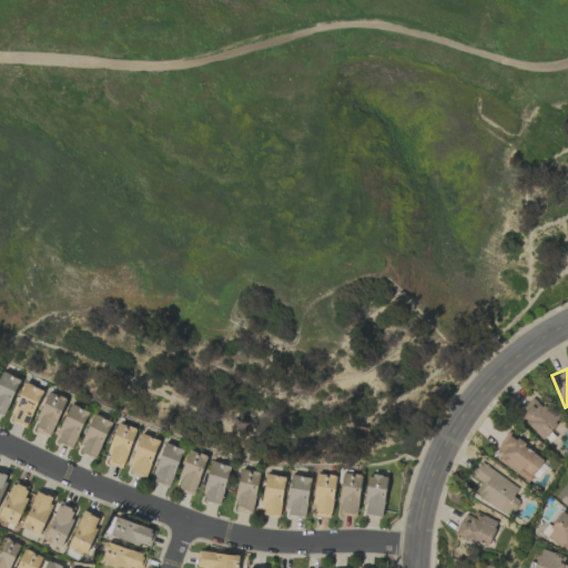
[(19,379),(1,372),(0,374),(0,414),(3,416),(19,379)]
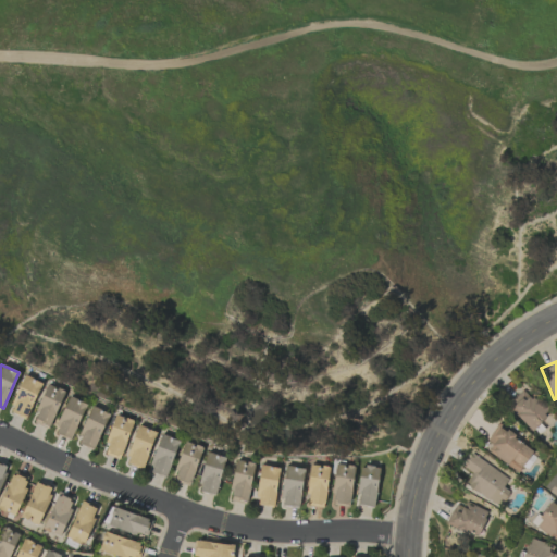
[(9,411),(26,419),(40,382),(23,375),(9,411)]
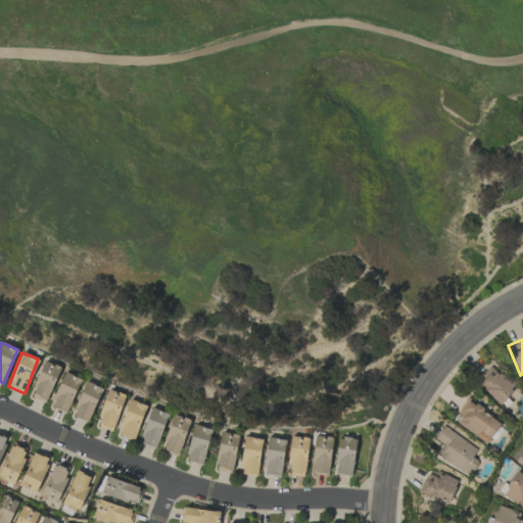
[(47,402),(59,367),(43,361),(31,396),(47,402)]
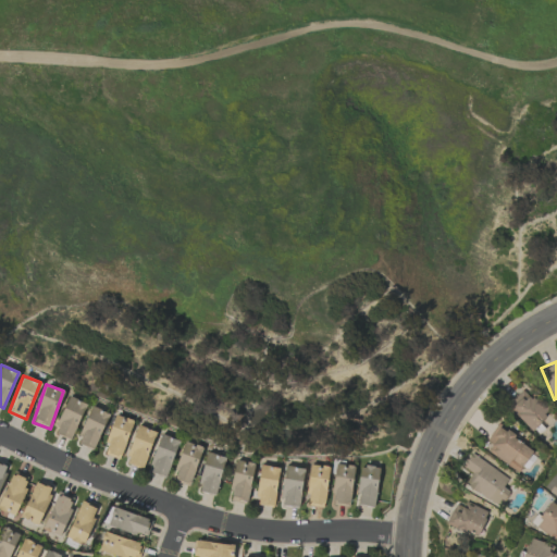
[(529,397),(522,391),(506,410),(532,431),(551,408),(532,393),(529,397)]
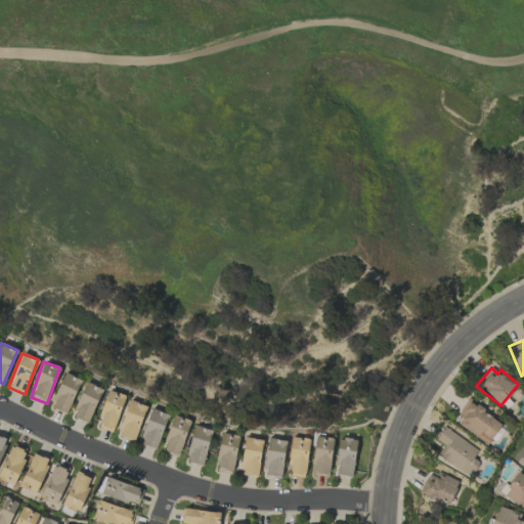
[(81,380),(64,373),(49,406),(66,415),(81,380)]
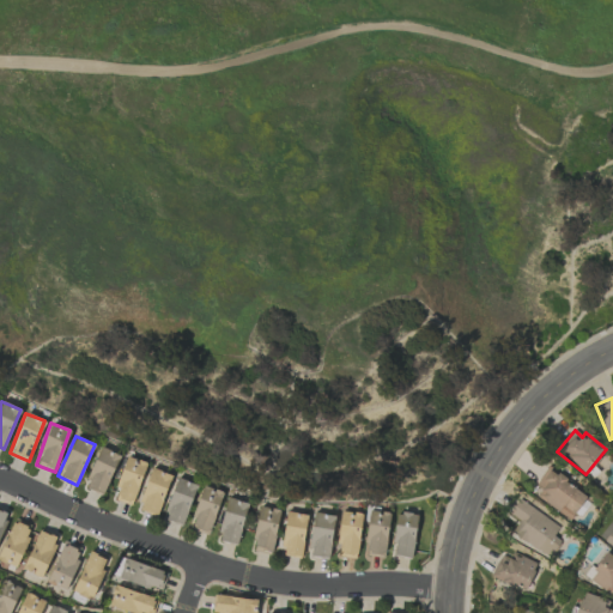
[(119,454),(98,448),(85,489),(105,495),(119,454)]
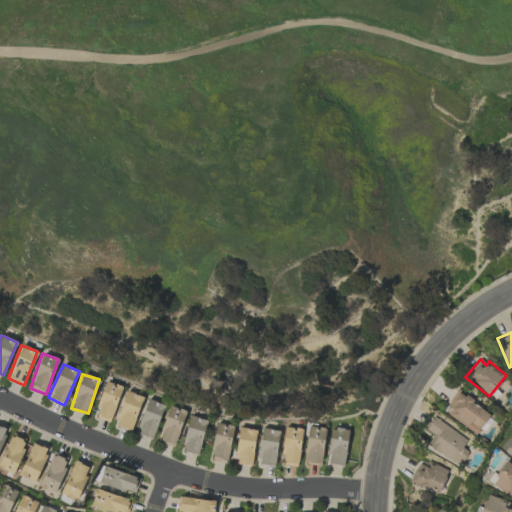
[(122,386),(105,381),(94,417),(110,422),(122,386)]
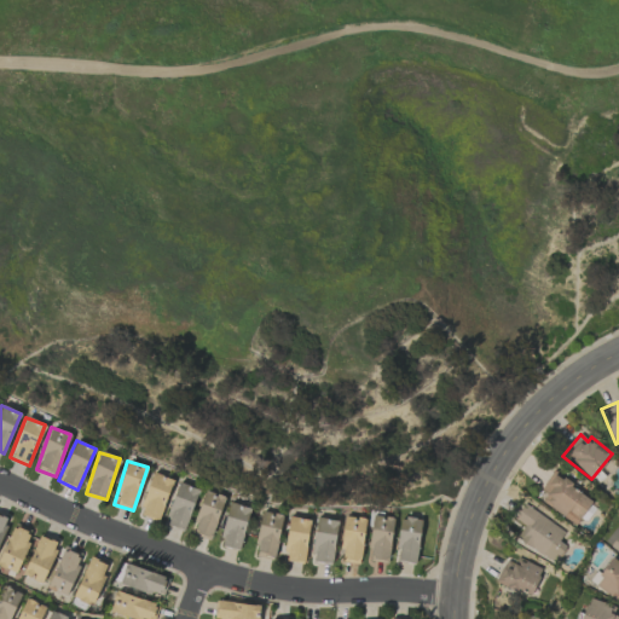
[(576,525),(593,499),(553,472),(534,498),(576,525)]
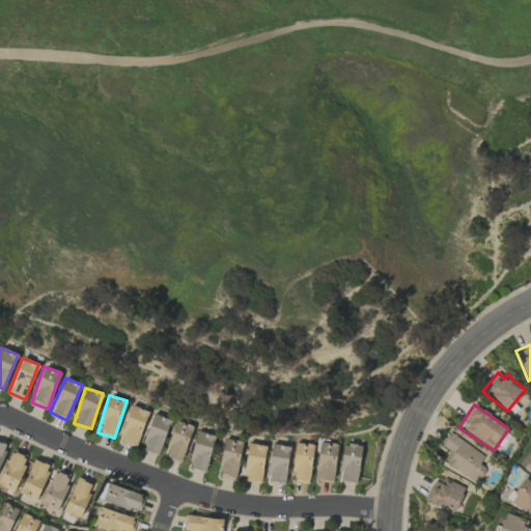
[(119,441),(136,447),(148,411),(131,406),(119,441)]
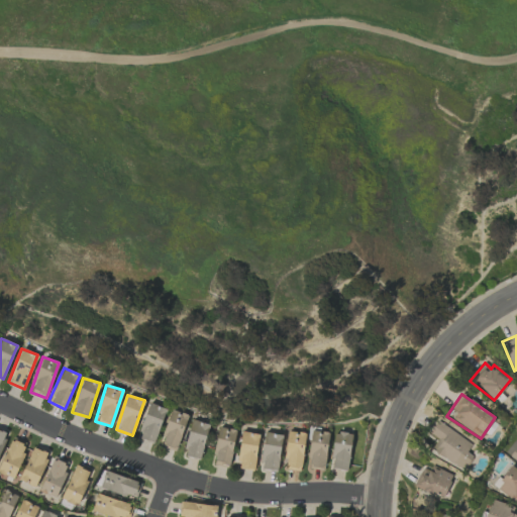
[(153,443),(166,409),(149,403),(137,437),(153,443)]
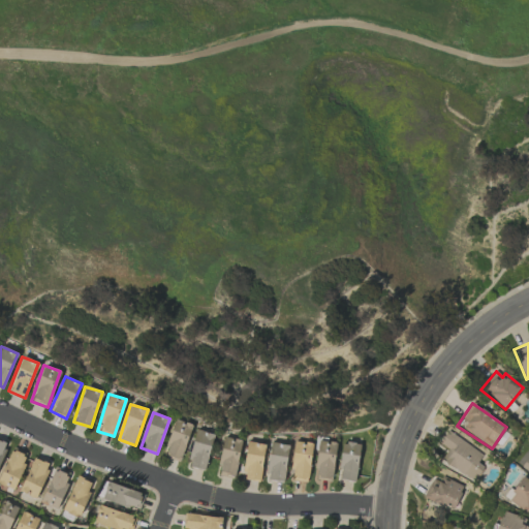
[(163,456),(180,461),(191,425),(175,418),(163,456)]
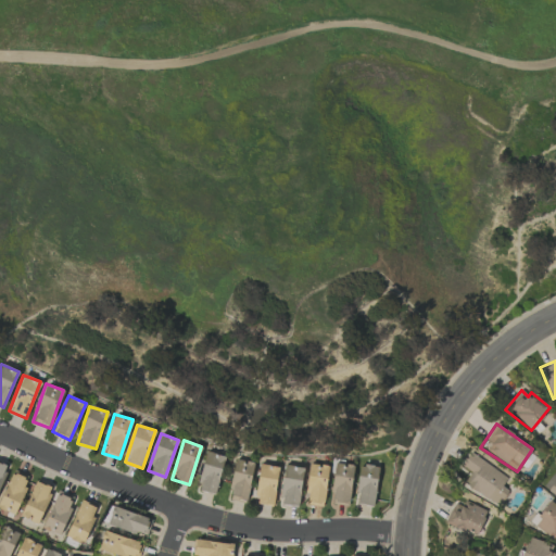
[(216,494),(223,455),(204,452),(198,491),(216,494)]
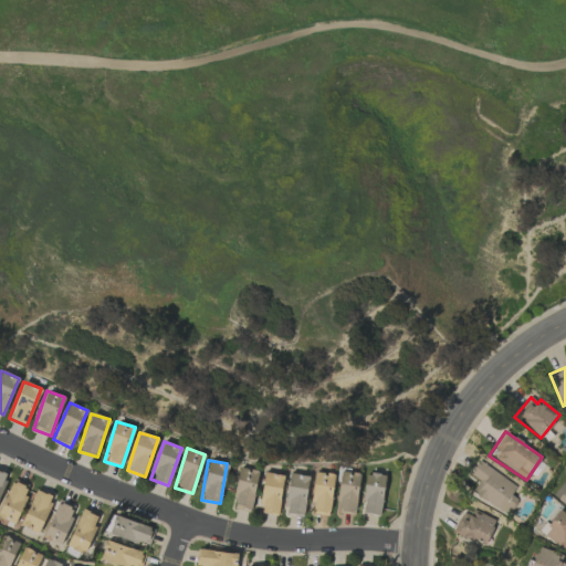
[(516,486),(479,460),(470,474),(479,481),(471,492),(506,515),(517,500),(511,495),(516,486)]
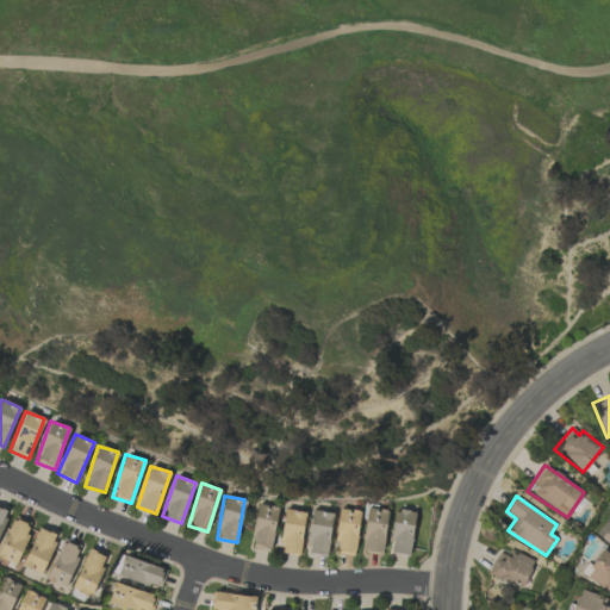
[(251,549),(272,552),(277,506),(256,504),(251,549)]
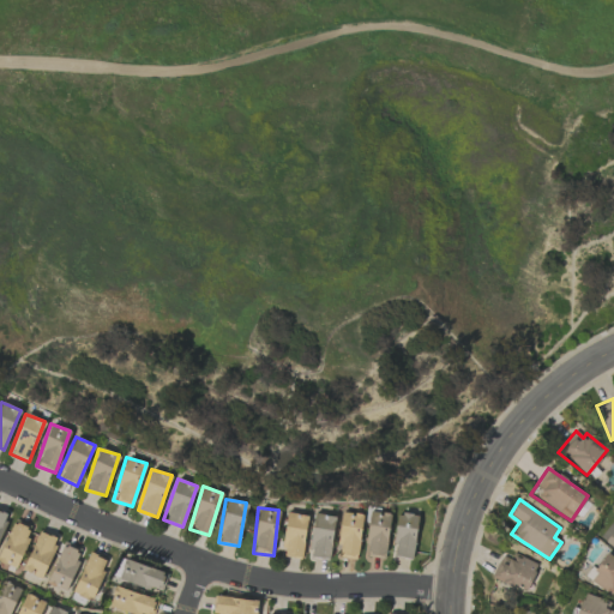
[(390,513),(369,511),(365,554),(385,557),(390,513)]
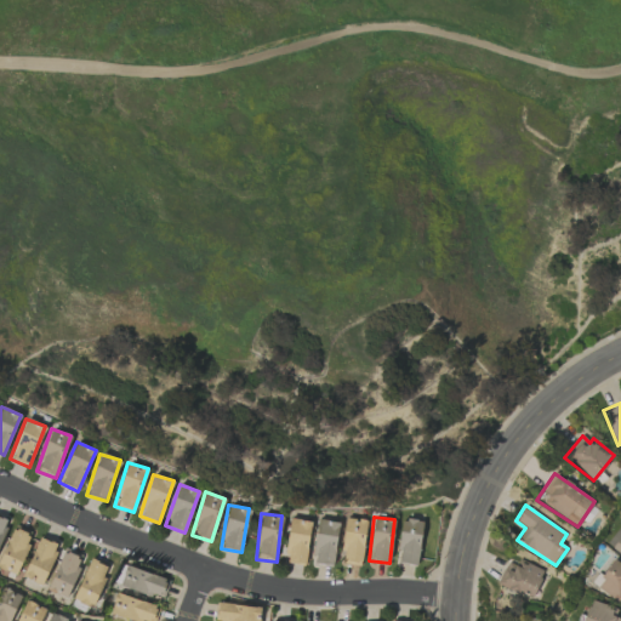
[(341,564),(362,565),(366,520),(346,518),(341,564)]
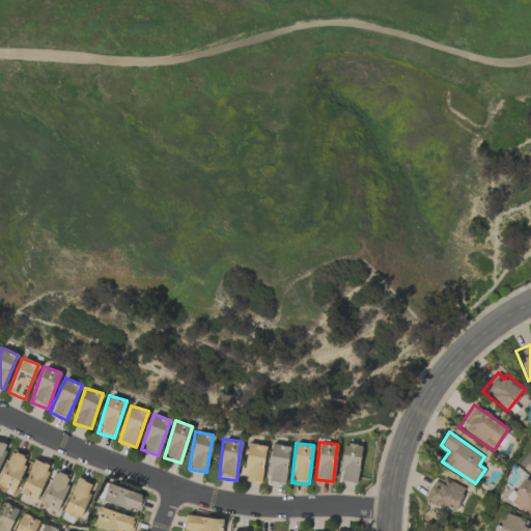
[(338,481),(356,483),(362,446),(344,443),(338,481)]
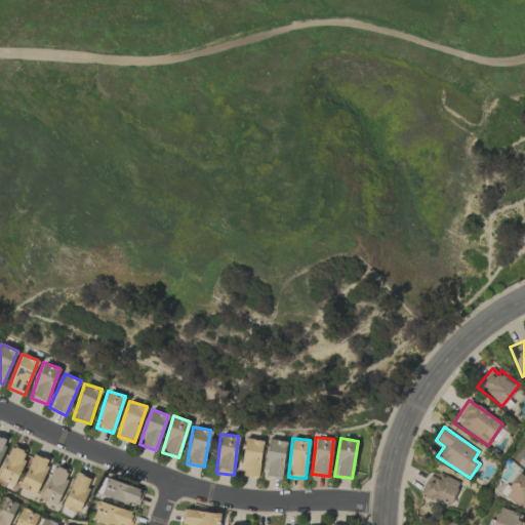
[(241,475),(258,477),(263,441),(244,439),(241,475)]
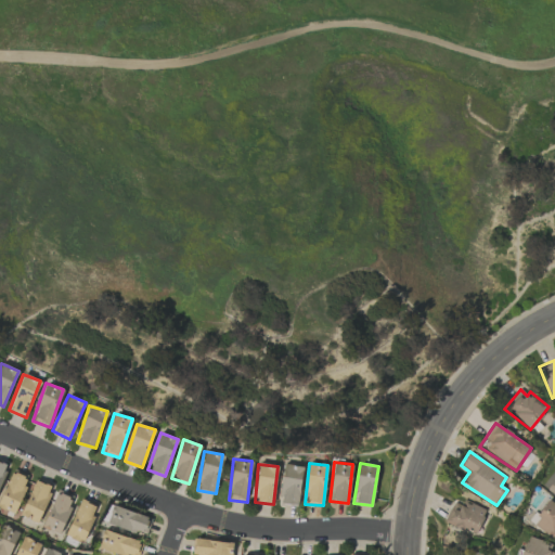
[(302,467),(284,464),(279,503),(297,505),(302,467)]
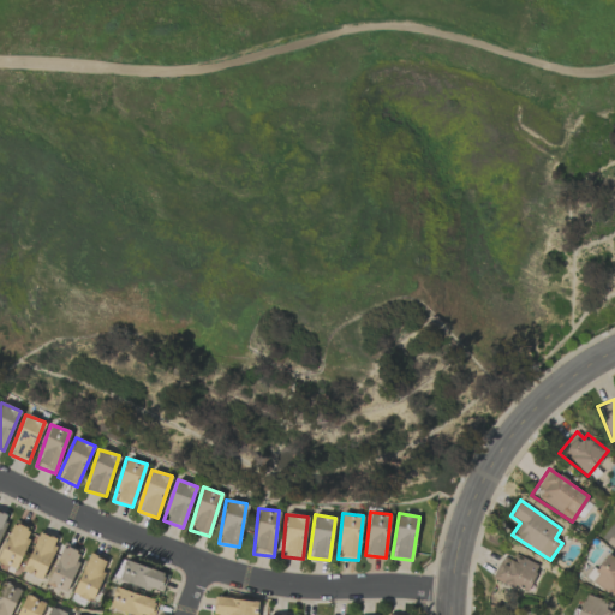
[(614,550),(614,518),(599,539),(614,550)]
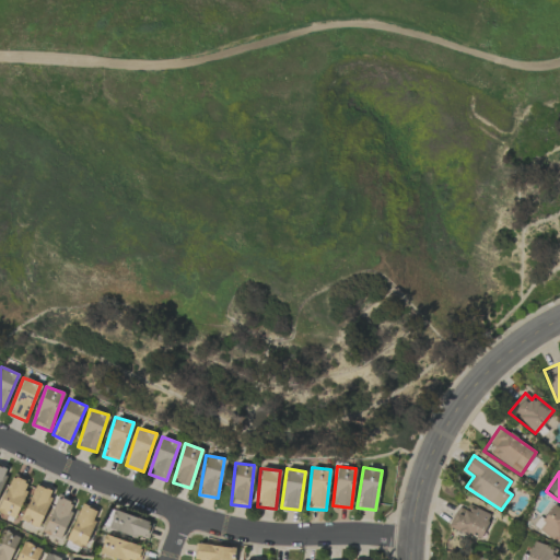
[(0,504),(0,513),(14,518),(28,482),(12,476),(0,504)]
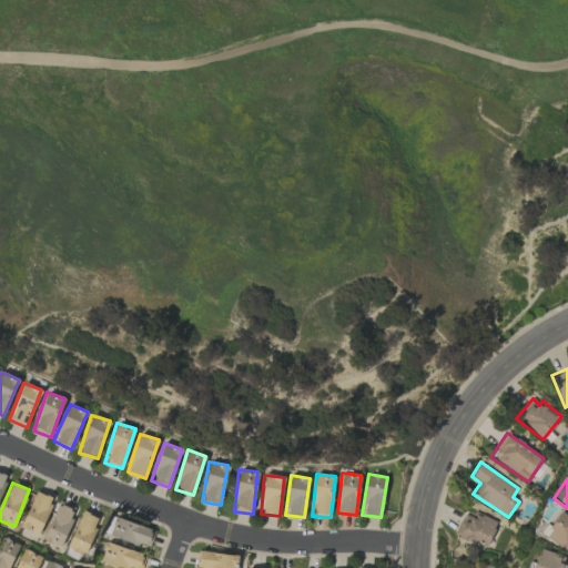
[(37,536),(54,499),(37,492),(20,527),(37,536)]
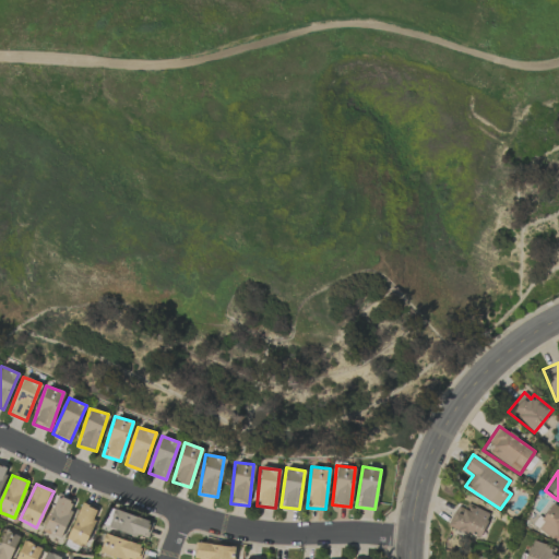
[(43,532),(60,538),(74,503),(57,496),(43,532)]
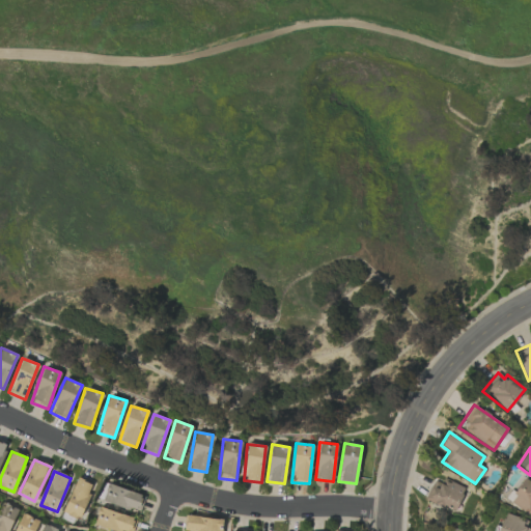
[(465,491),(436,476),(424,498),(453,512),(465,491)]
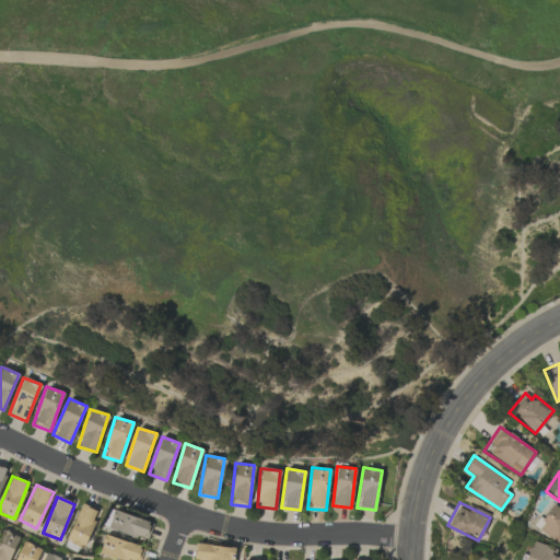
[(68,541),(84,548),(97,510),(80,504),(68,541)]
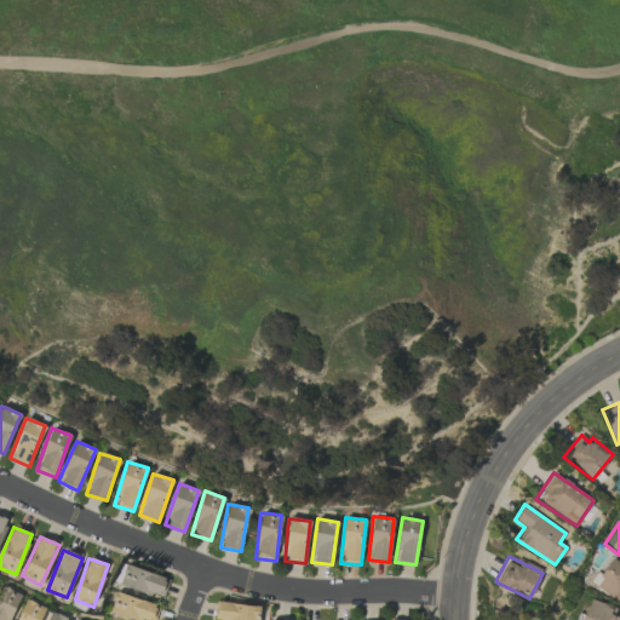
[(619,564),(614,560),(593,585),(616,602),(619,596),(619,564)]
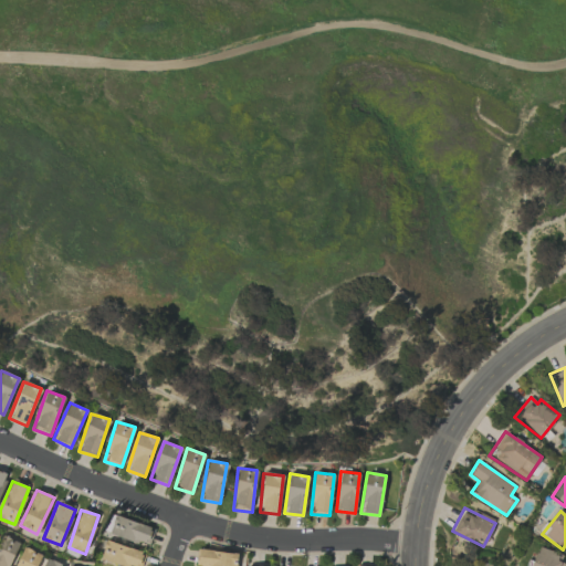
[(107,533),(148,547),(155,530),(114,514),(107,533)]
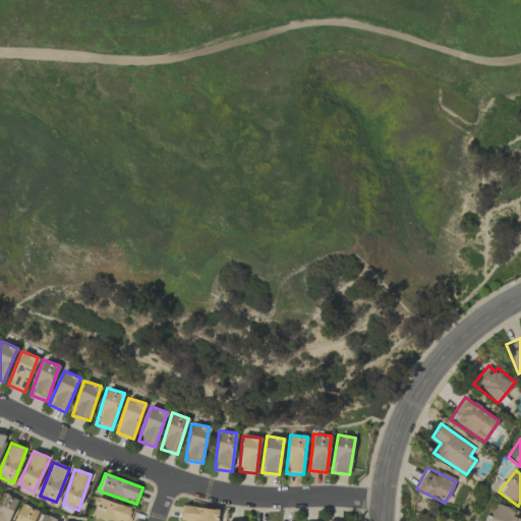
[(0,494),(0,520),(7,520),(17,500),(0,493),(0,494)]
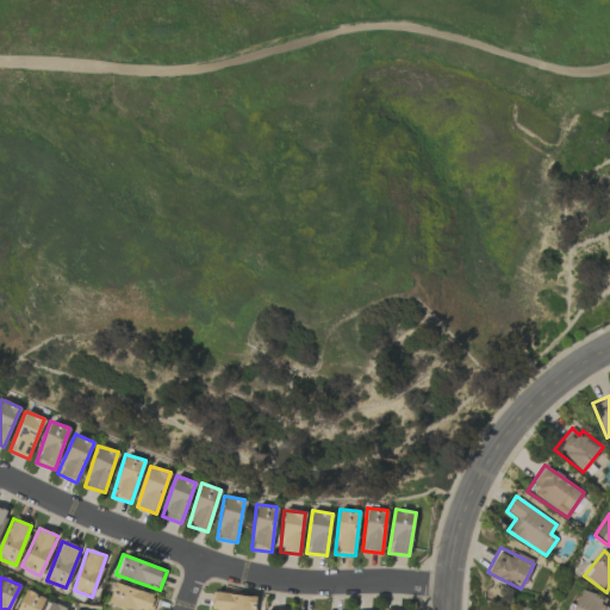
[(134,609),(153,609),(157,597),(113,582),(107,602),(134,609)]
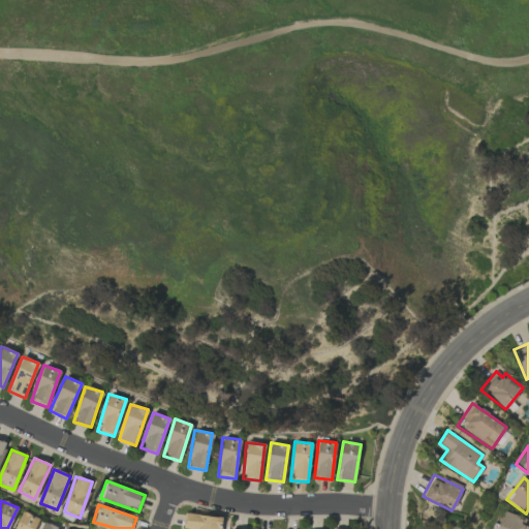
[(13,528),(32,528),(37,518),(21,511),(13,528)]
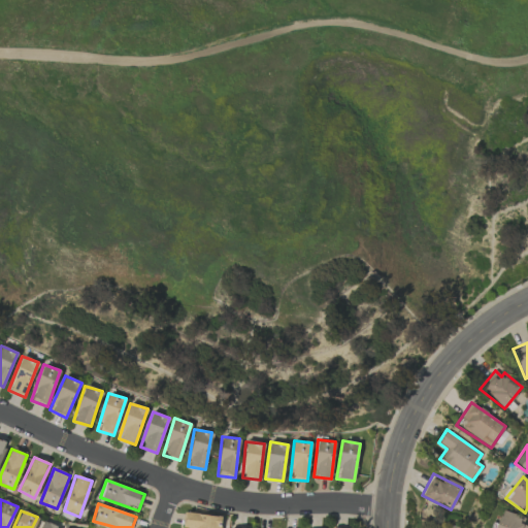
[(495,527),(526,527),(527,522),(527,518),(500,510),(495,527)]
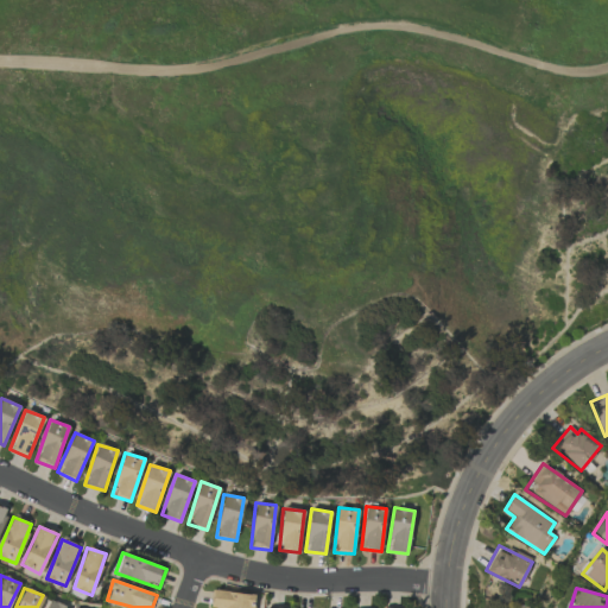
[(210,607),(253,607),(255,595),(213,590),(210,607)]
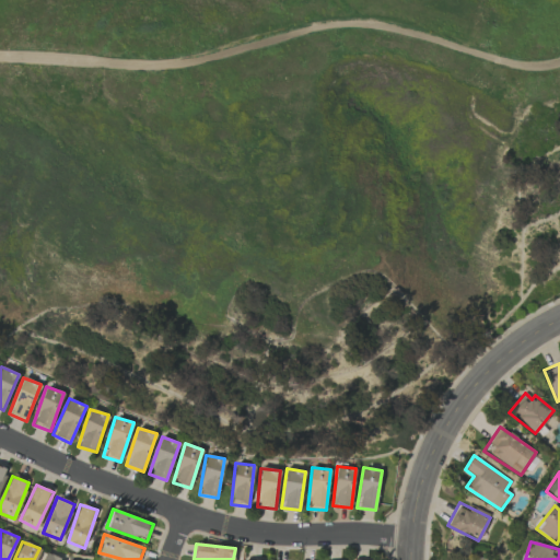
All buildings are outlined.
